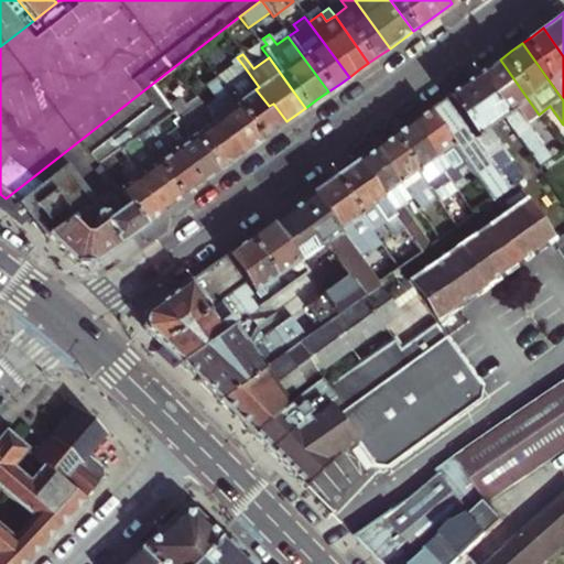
[(485,69),(474,78),(500,117),(537,170),(552,159),(527,122),(539,115),(500,60),(485,69)]
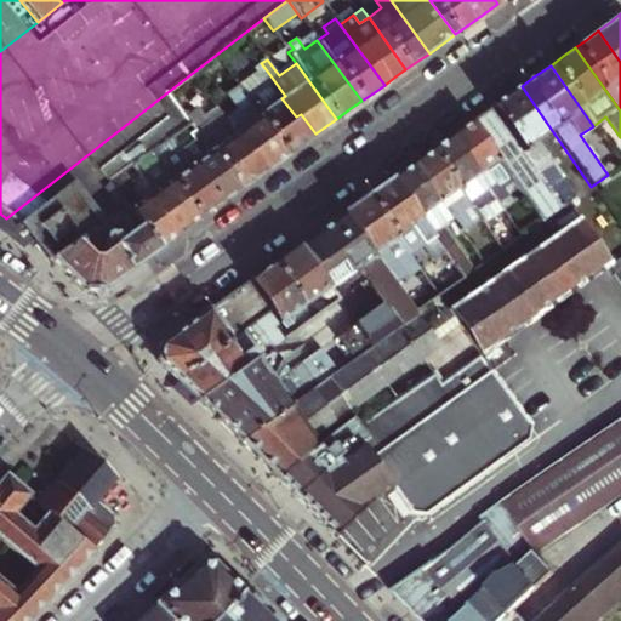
[(238,90),(245,98),(266,84),(263,79),(269,74),(266,69),(238,90)]
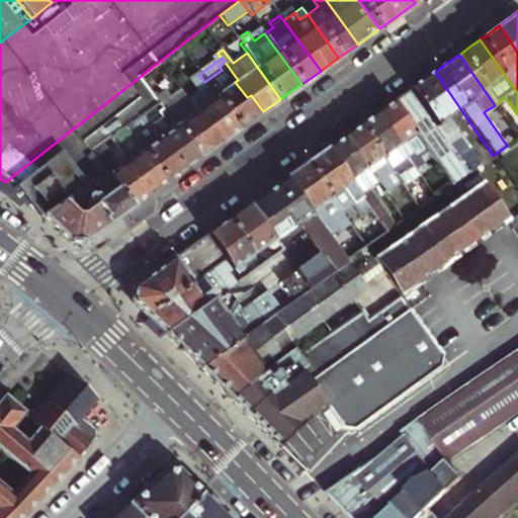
[(222,70),(204,82),(239,130),(250,121),(251,120),(263,111),(251,95),(247,97),(235,82),(238,80),(225,62),(220,66),(222,70)]
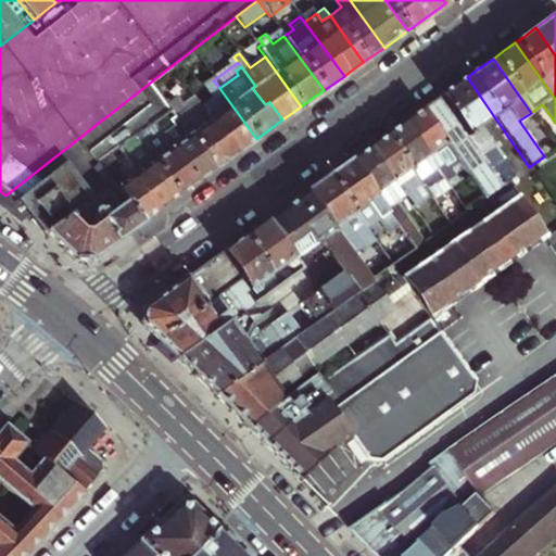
[(256,139),(219,88),(213,80),(210,75),(201,81),(213,98),(201,108),(209,117),(205,119),(219,139),(225,135),(238,152),(249,144),(256,139)]
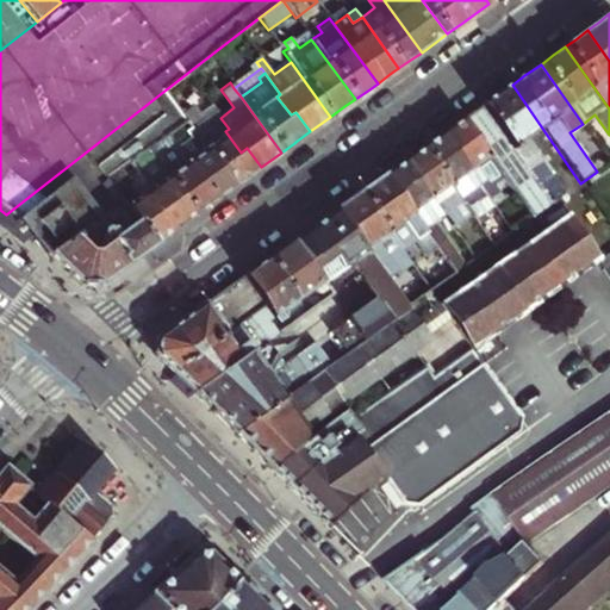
[(541,126),(512,85),(504,91),(496,97),(526,138),(541,126)]
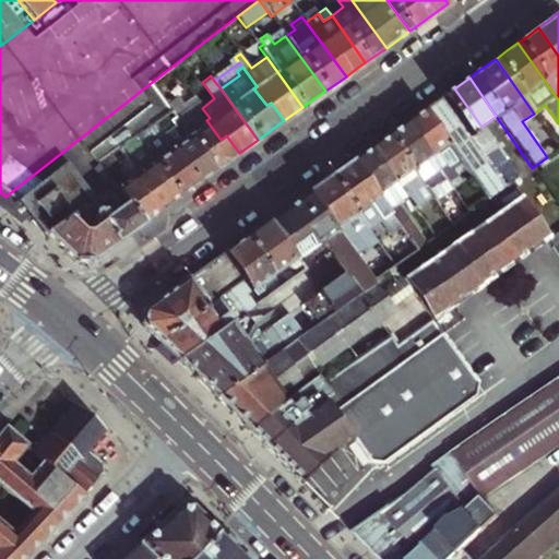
[(26,216),(94,166),(116,150),(133,137),(152,123),(169,109),(163,100),(151,83),(6,197),(26,216)]
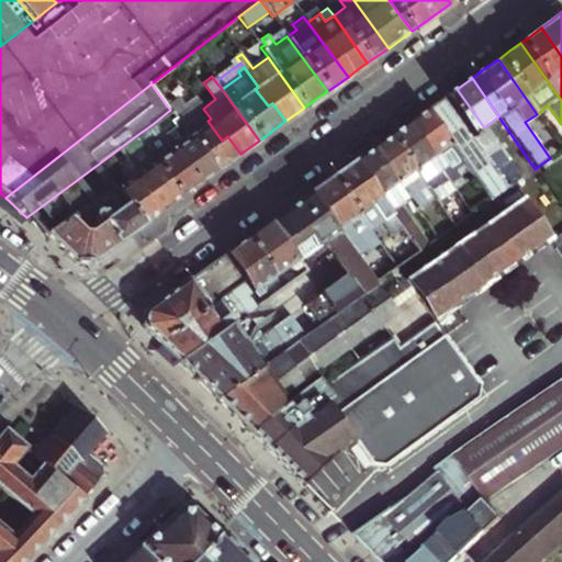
[(484,127),(457,89),(450,93),(444,99),(507,188),(493,198),(503,212),(457,245),(486,285),(551,239),(515,190),(525,182),(484,127)]
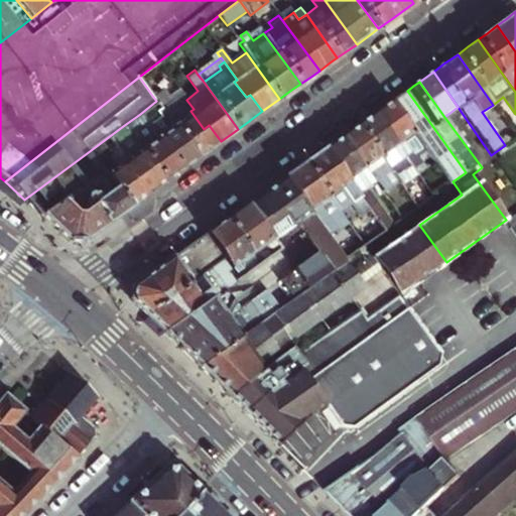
[(156,101),(160,106),(198,158),(208,150),(221,141),(209,125),(204,129),(190,111),(194,109),(186,100),(179,90),(169,97),(160,86),(150,93),(156,101)]
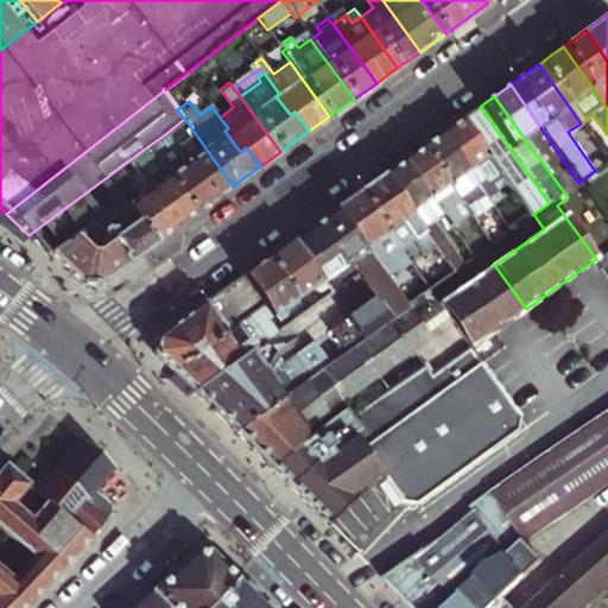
[(473,112),(462,119),(502,176),(512,190),(530,216),(533,214),(549,203),(480,107),(473,112)]
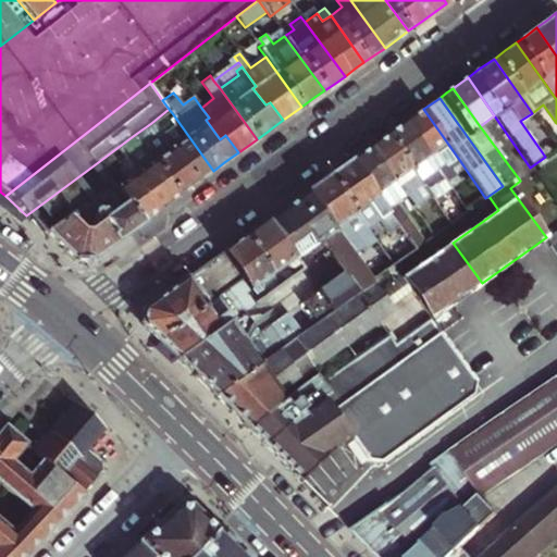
[(415,115),(406,122),(442,174),(450,187),(460,181),(450,168),(460,161),(423,109),(415,115)]
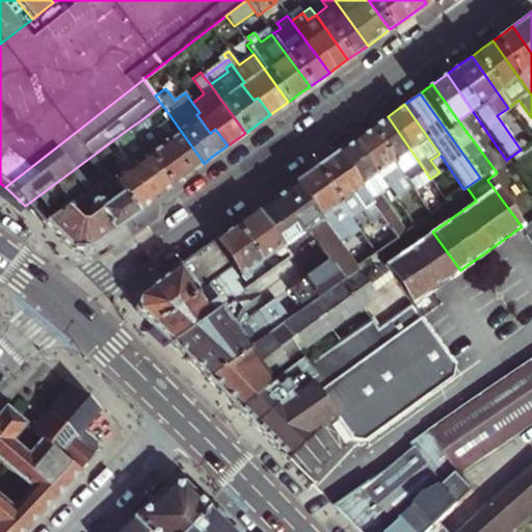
[(204,163),(165,109),(157,116),(169,134),(161,140),(186,175),(194,169),(204,163)]
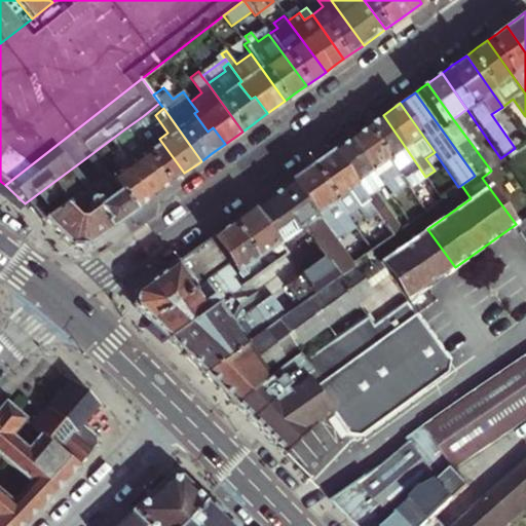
[(146,120),(159,139),(167,133),(155,115),(146,120)]
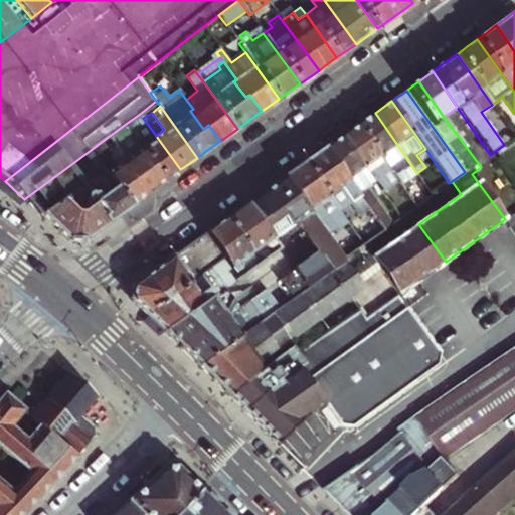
[(408,161),(375,113),(367,119),(358,125),(388,168),(402,188),(411,182),(401,167),(408,161)]
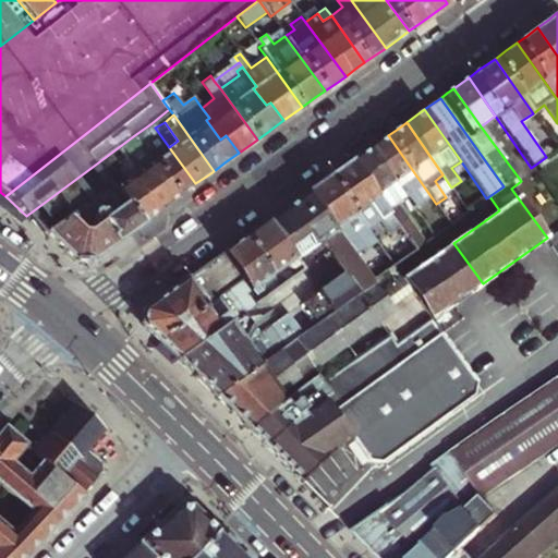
[(137,142),(150,160),(178,197),(185,191),(195,183),(169,147),(155,128),(152,123),(133,136),(137,142)]
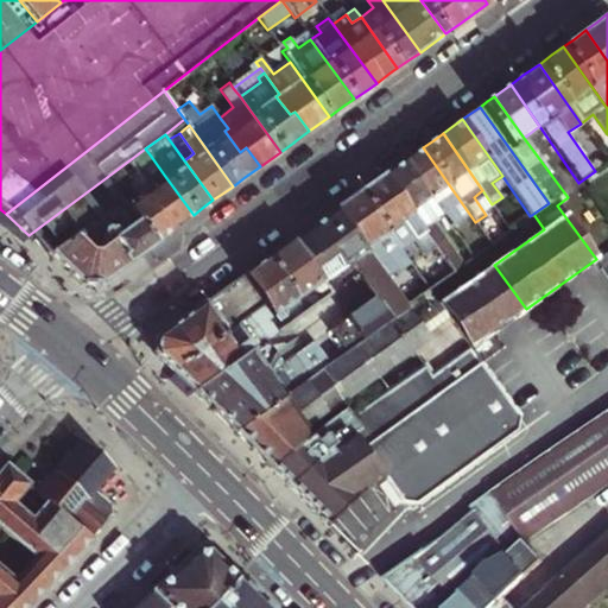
[(413,154),(403,162),(437,211),(451,232),(463,225),(449,204),(458,198),(423,147),(413,154)]
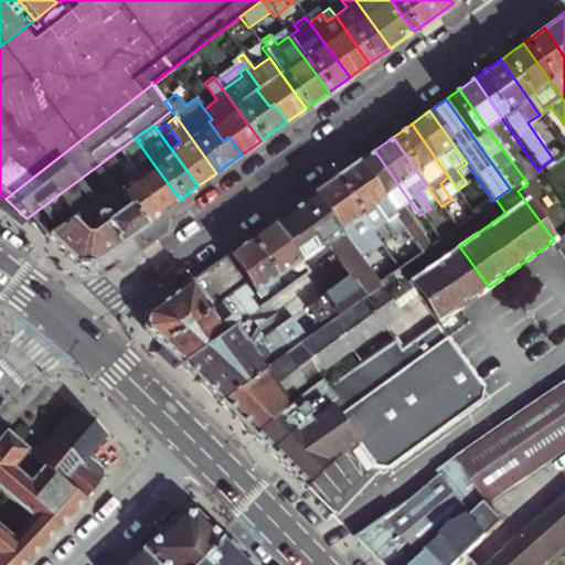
[(139,144),(132,148),(146,168),(152,162),(139,144)]
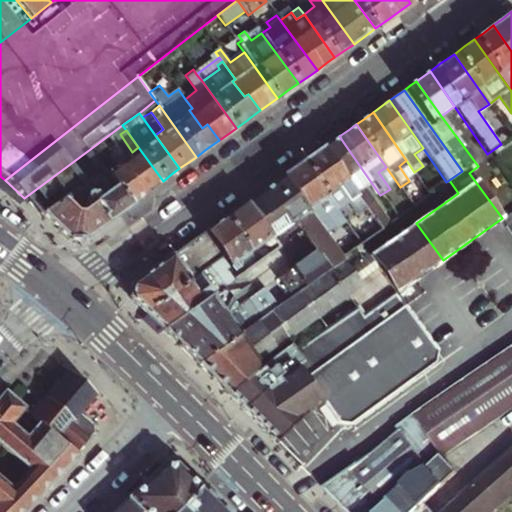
[(163,181),(138,147),(132,152),(120,134),(115,138),(110,142),(122,158),(147,192),(154,187),(163,181)]
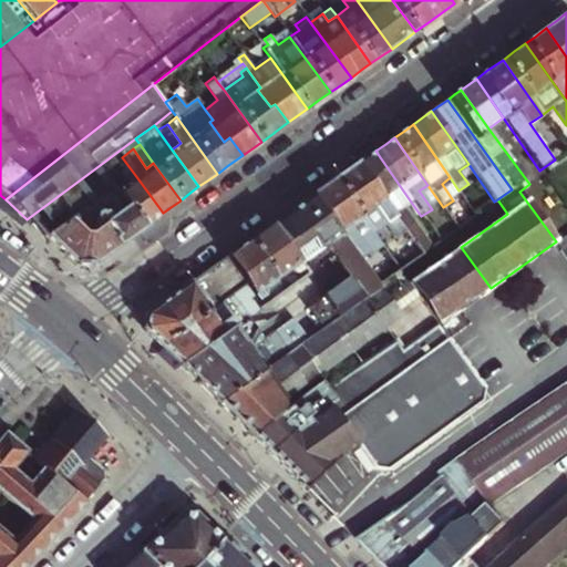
[(408,197),(375,151),(366,157),(357,164),(395,217),(404,229),(415,246),(421,255),(431,247),(400,203),(408,197)]
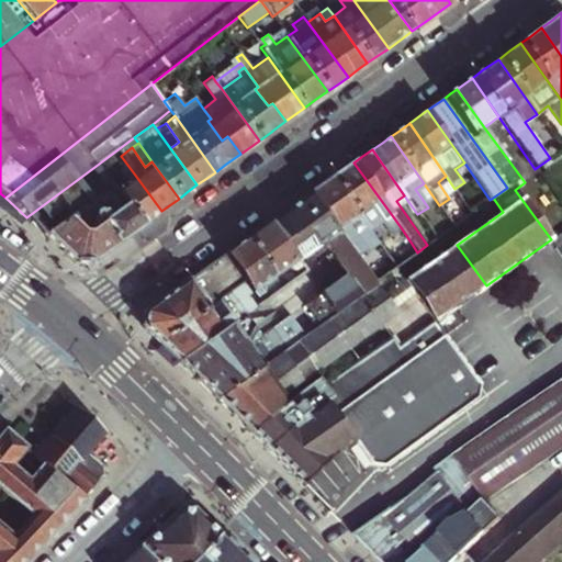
[(161,211),(134,173),(124,180),(112,163),(99,172),(110,188),(138,227),(150,218),(161,211)]
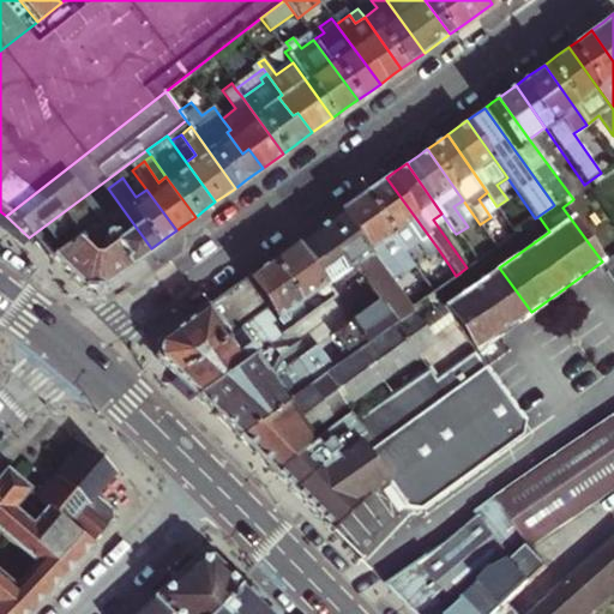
[(428,235),(386,178),(373,187),(362,194),(413,263),(419,259),(410,248),(428,235)]
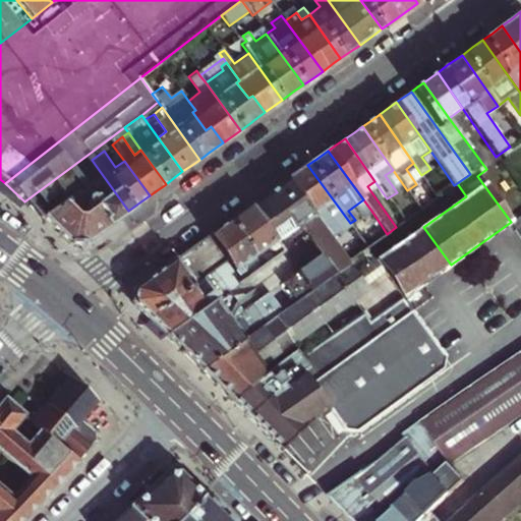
[(41,218),(102,174),(92,160),(88,155),(24,201),(41,218)]
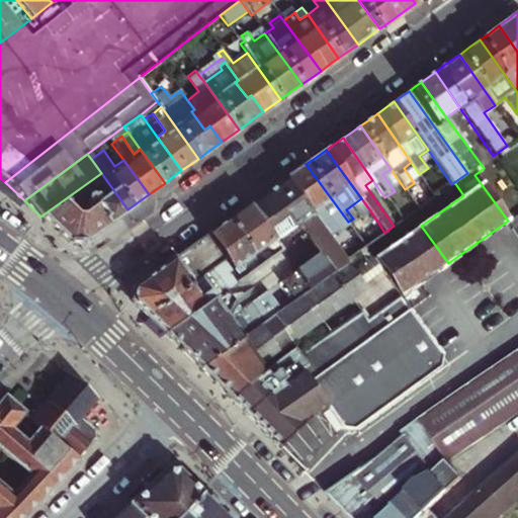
[(348,222),(306,164),(294,172),(285,178),(321,228),(336,218),(342,226),(348,222)]
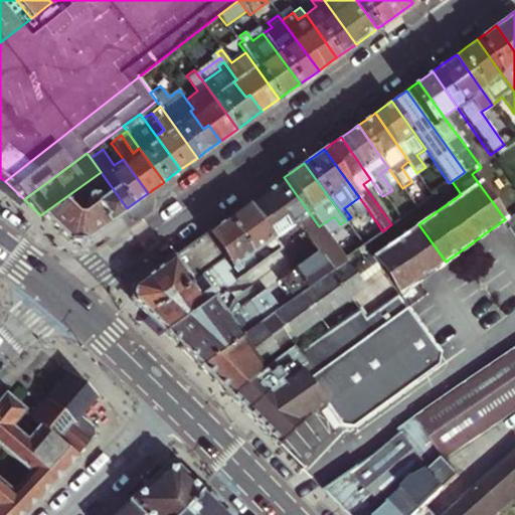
[(127,208),(101,172),(40,215),(52,226),(64,238),(82,240),(127,208)]
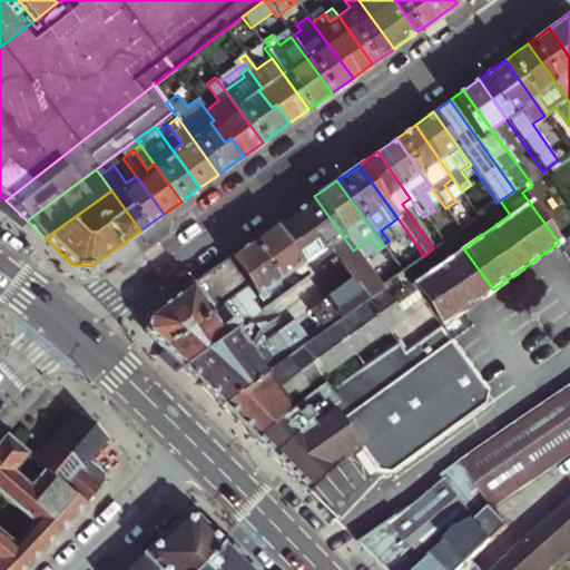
[(274,225),(303,264),(321,252),(332,266),(337,262),(350,278),(365,300),(381,287),(380,286),(353,251),(314,196),(294,210),(274,225)]
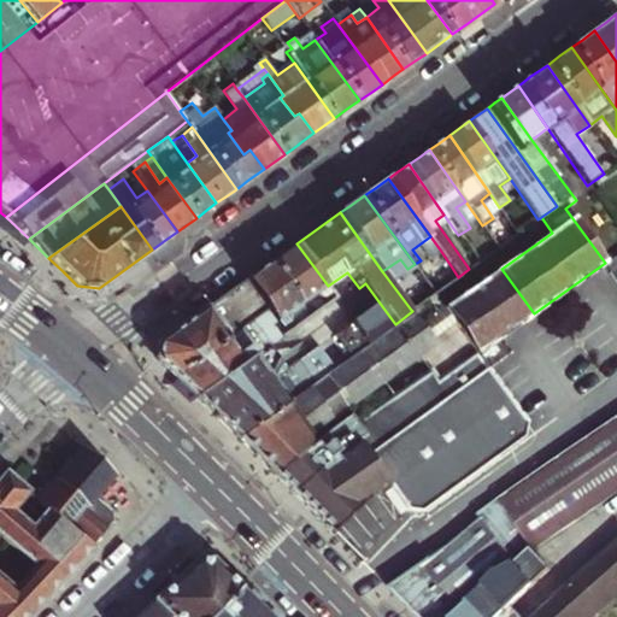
[(421,260),(415,264),(416,266),(440,250),(430,236),(412,250),(421,260)]
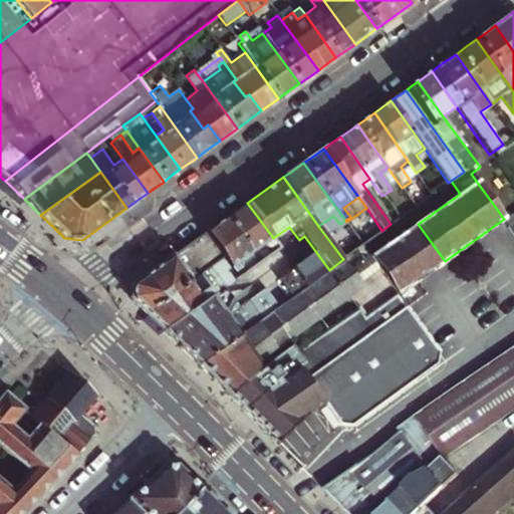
[(235,212),(226,218),(251,254),(266,243),(273,253),(281,248),(273,238),(247,203),(235,212)]
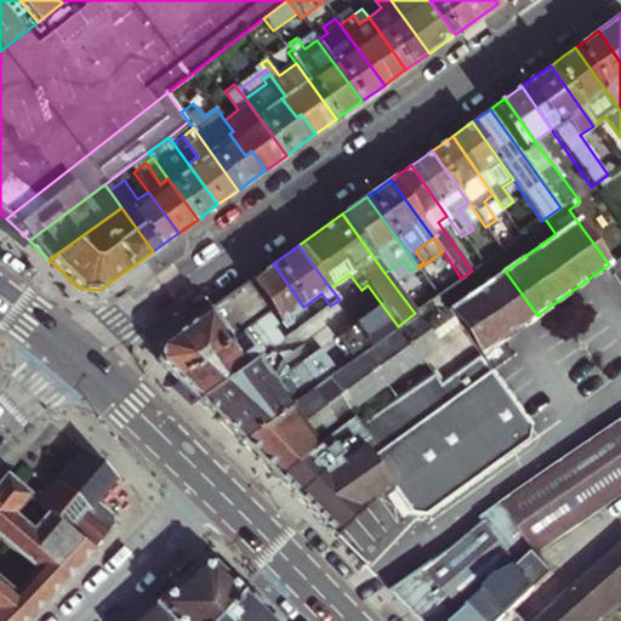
[(620,256),(609,265),(620,280),(620,256)]
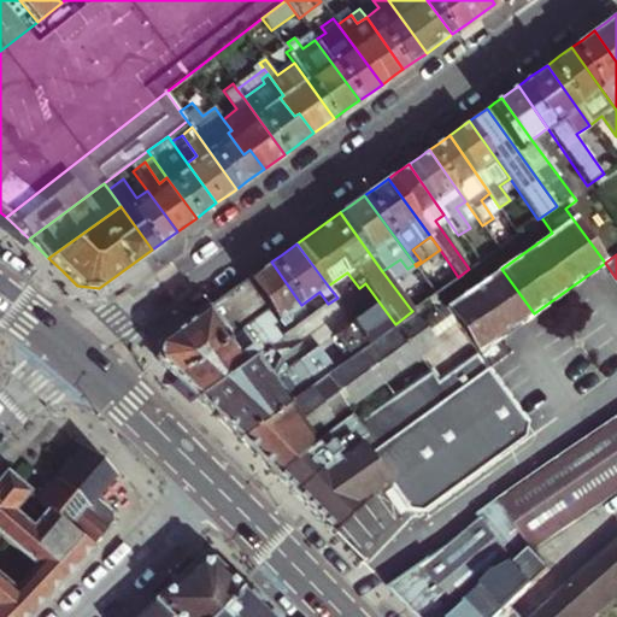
[(301,305),(271,262),(257,272),(246,280),(269,310),(286,334),(310,316),(301,305)]
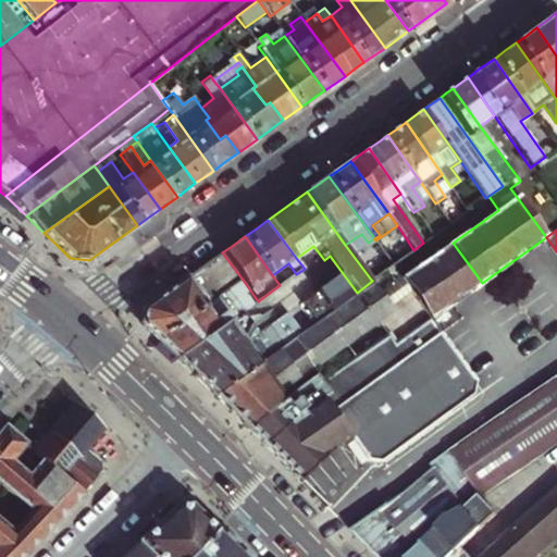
[(408,242),(386,257),(393,264),(413,250),(408,242)]
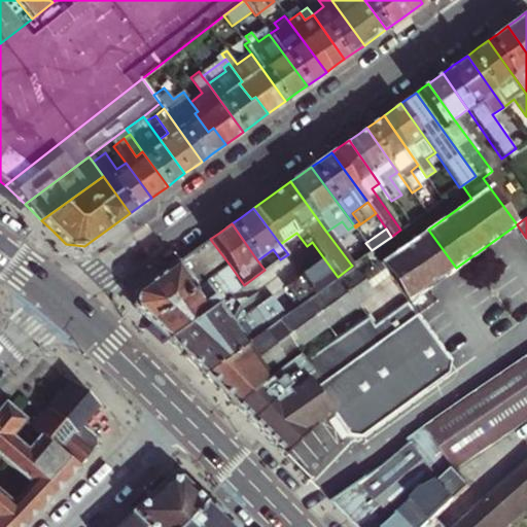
[(456,268),(428,230),(414,240),(383,262),(410,300),(456,268)]
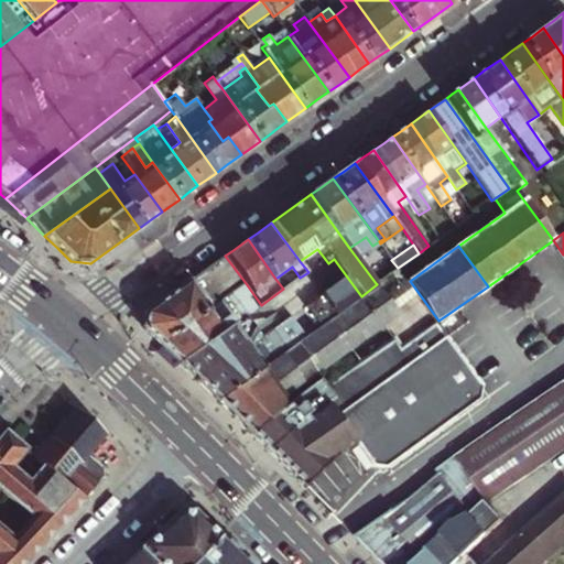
[(161,345),(220,302),(234,292),(246,283),(225,256),(145,313),(144,329),(153,338),(161,345)]
